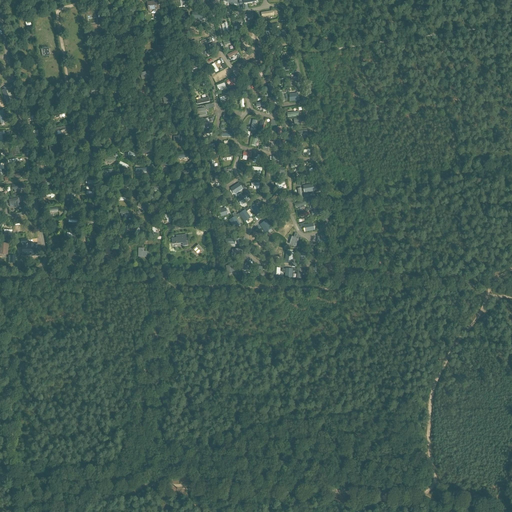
[(158,3),(148,4),(149,11),(158,10),(158,3)]
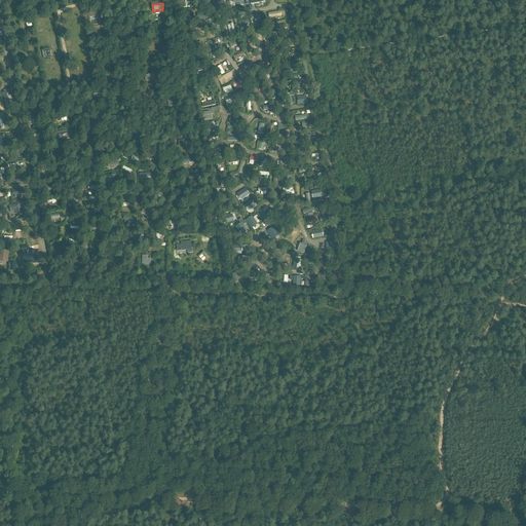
[(236,34),(233,24),(230,25),(228,26),(230,34),(232,34),(232,35),(236,34)]
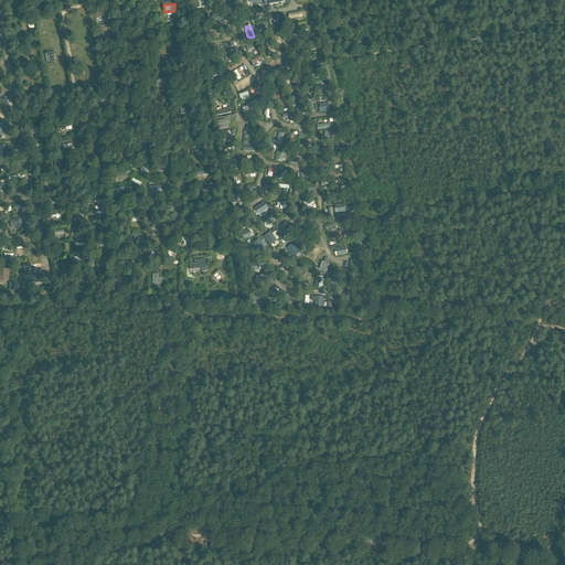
[(236,50),(225,55),(227,60),(238,54),(236,50)]
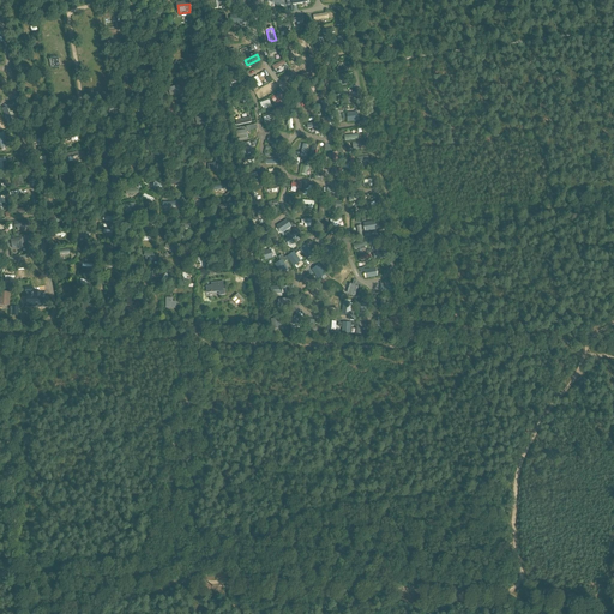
[(284,60),(272,66),(275,71),(282,67),(284,65),(287,64),(284,60)]
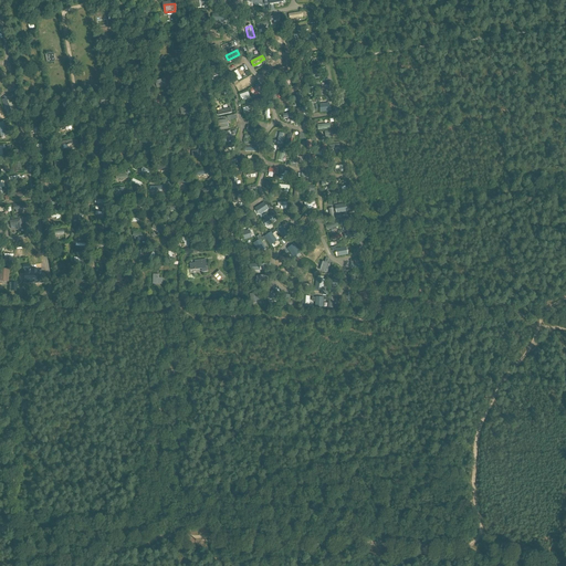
[(317,72),(307,74),(310,81),(320,79),(317,72)]
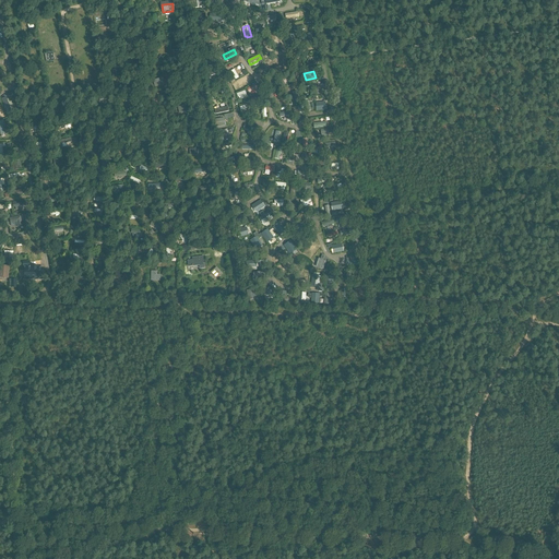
[(248,75),(242,78),(242,79),(238,81),(239,83),(246,81),(247,84),(251,82),(248,75)]
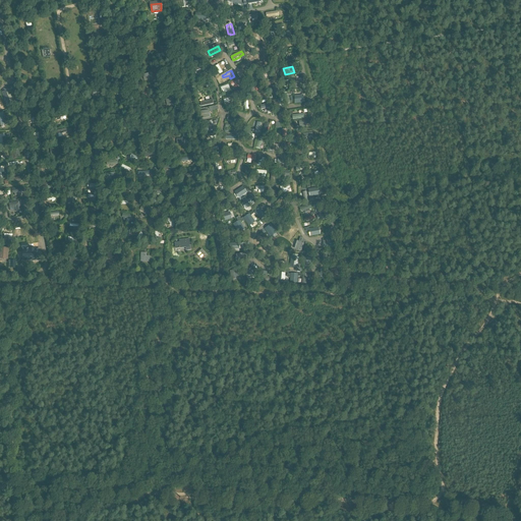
[(257,74),(246,78),(247,82),(251,81),(253,80),(258,78),(257,74)]
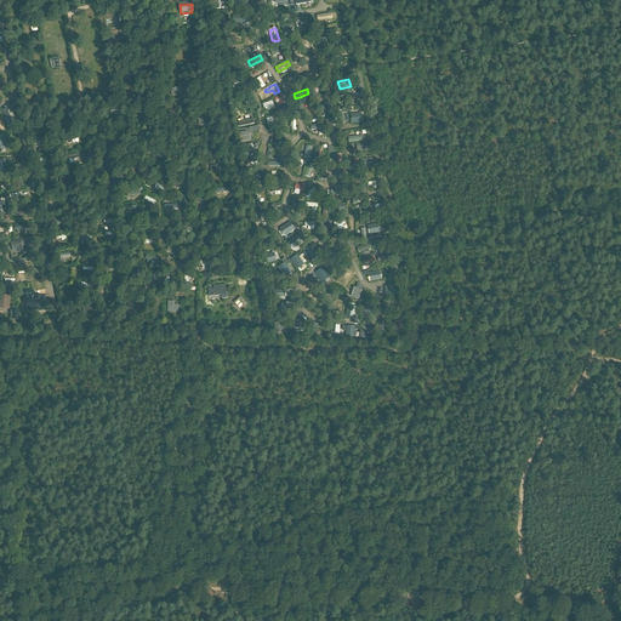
[(266,95),(261,97),(263,102),(275,96),(273,91),(266,95)]
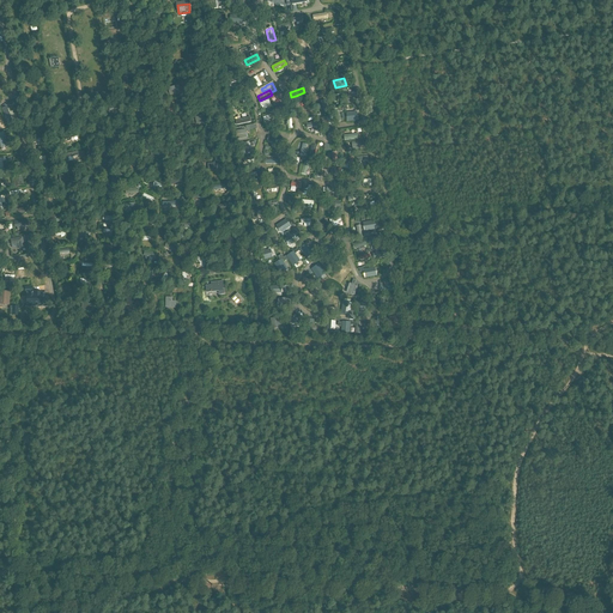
[(149,102),(137,107),(138,111),(150,105),(149,102)]
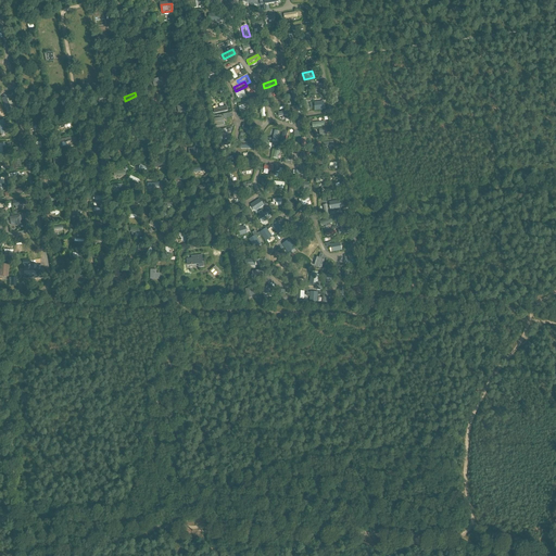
[(5,97),(1,98),(5,111),(11,110),(5,97)]
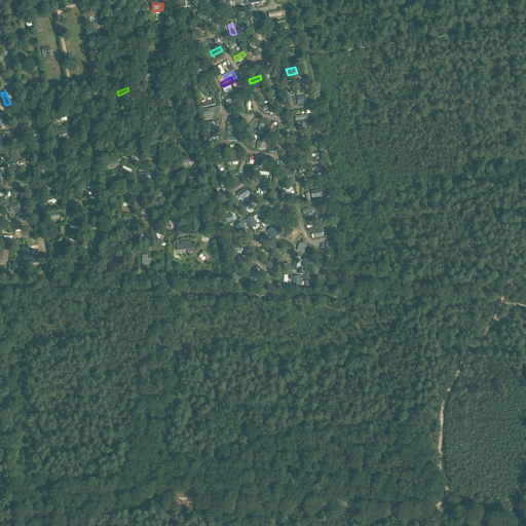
[(279,101),(275,102),(279,114),(285,112),(279,101)]
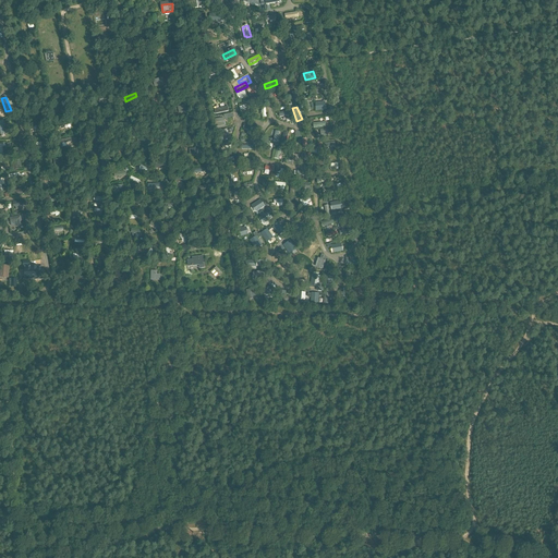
[(229,190),(231,201),(235,199),(233,193),(238,192),(237,187),(229,190)]
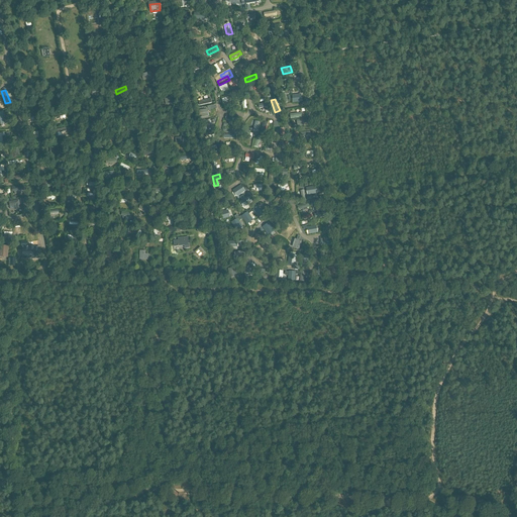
[(241,186),(234,191),(237,196),(244,191),(241,186)]
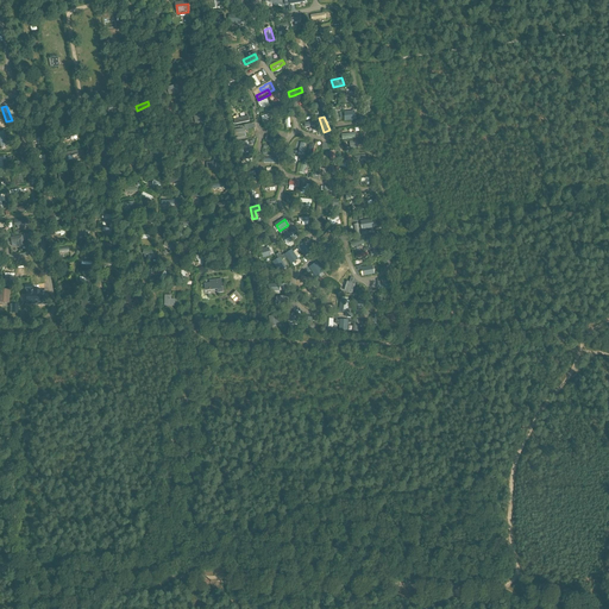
[(36,232),(26,234),(27,244),(32,244),(31,237),(37,236),(36,232)]
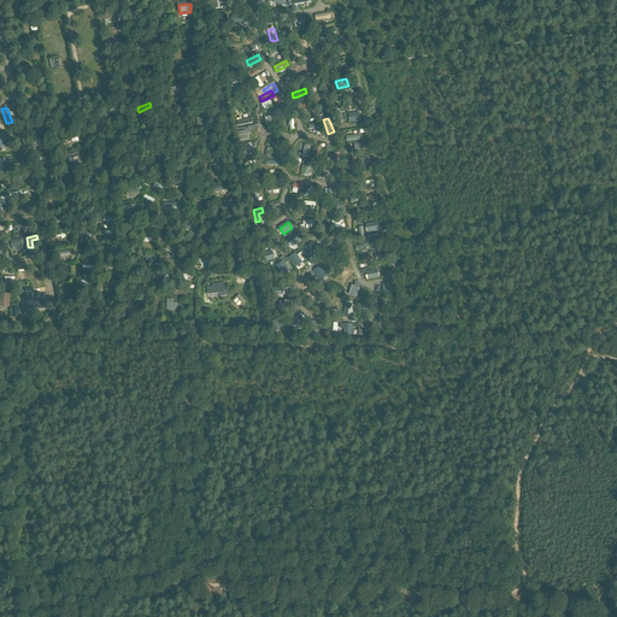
[(297,235),(287,241),(292,247),(300,240),(297,235)]
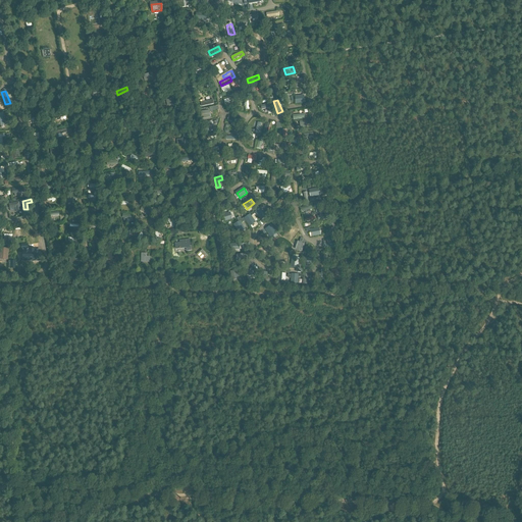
[(281,199),(276,204),(282,209),(286,204),(281,199)]
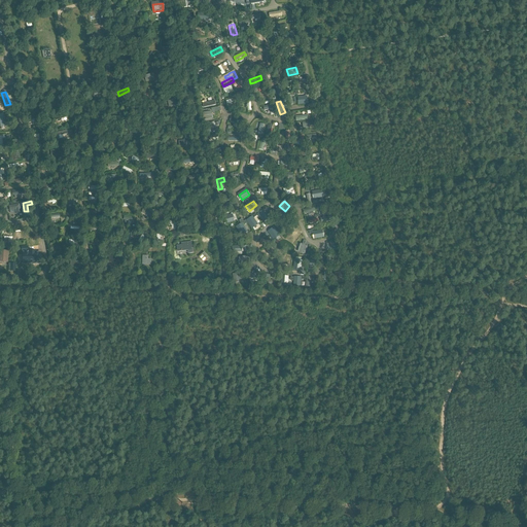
[(231,203),(220,206),(221,211),(233,208),(231,203)]
